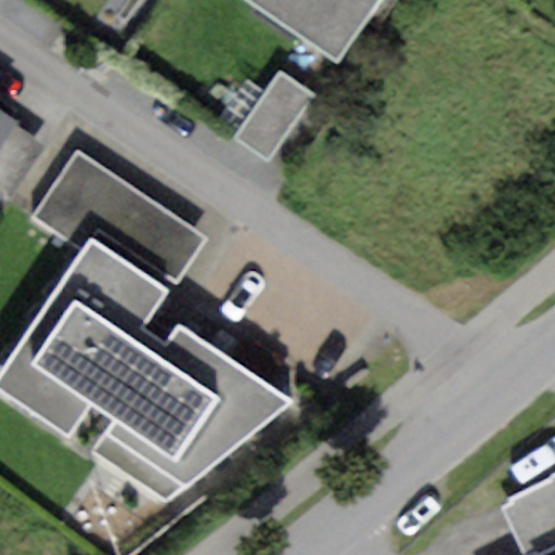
[(382,0),(240,0),(338,65),(382,0)]
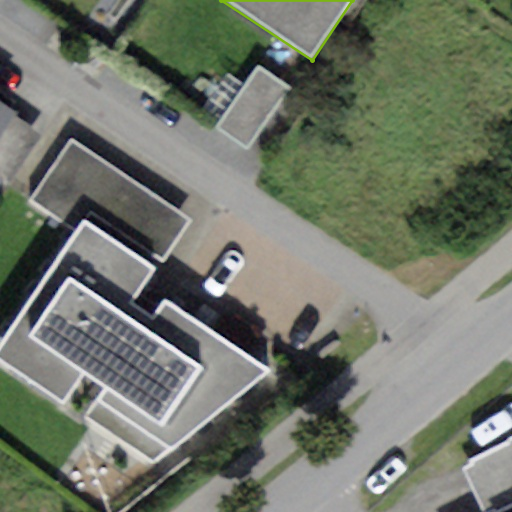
[(258,68),(218,127),(249,148),(289,89),(258,68)]
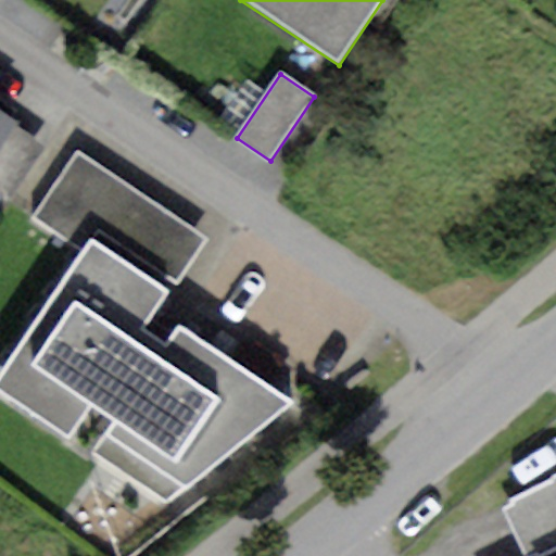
[(14,121),(0,110),(0,141),(11,125),(14,121)]
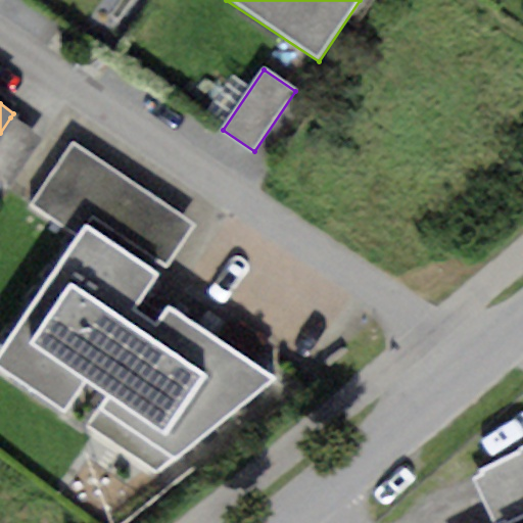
[(42,138),(10,117),(0,133),(0,182),(9,189),(42,138)]
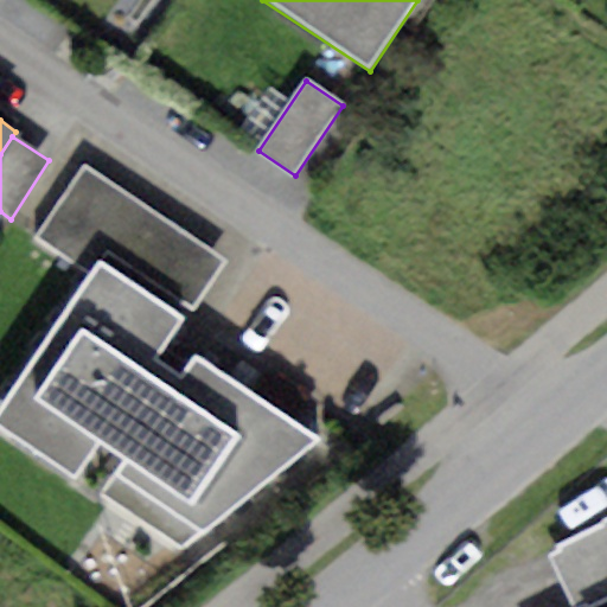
[(40,229),(98,262),(104,254),(195,313),(227,260),(83,163),(40,229)]
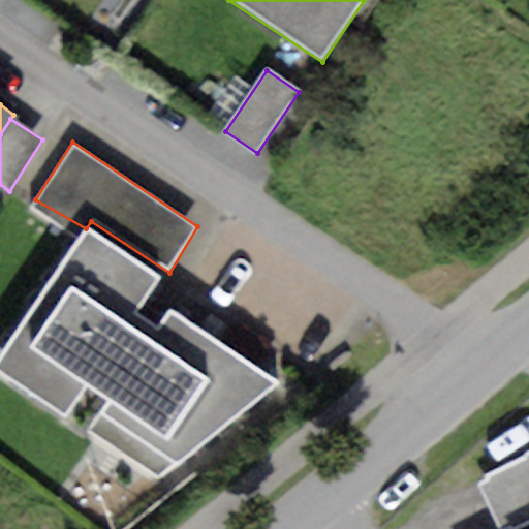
[(161,275),(86,228),(0,352),(0,369),(66,416),(85,383),(105,398),(86,434),(161,479),(277,383),(167,310),(152,337),(127,325),(161,275)]
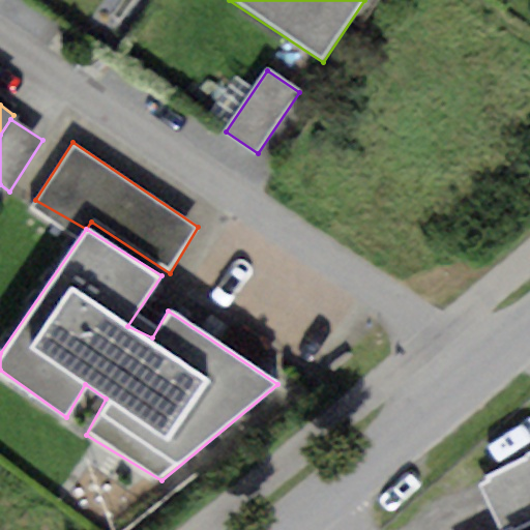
[(529,457),(476,482),(498,529),(516,529),(529,523),(529,457)]
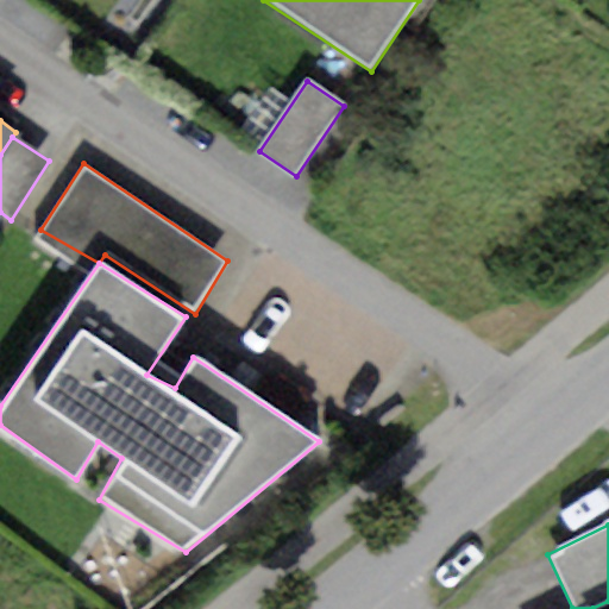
All buildings are outlined.
